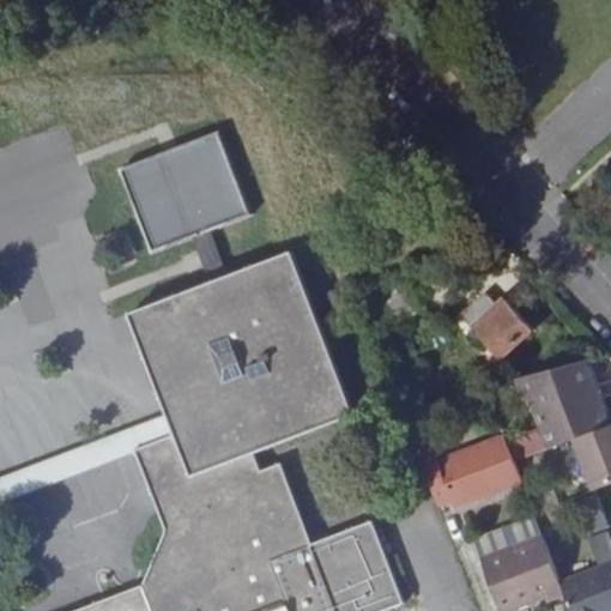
[(118,168),(150,250),(249,212),(217,129),(118,168)]
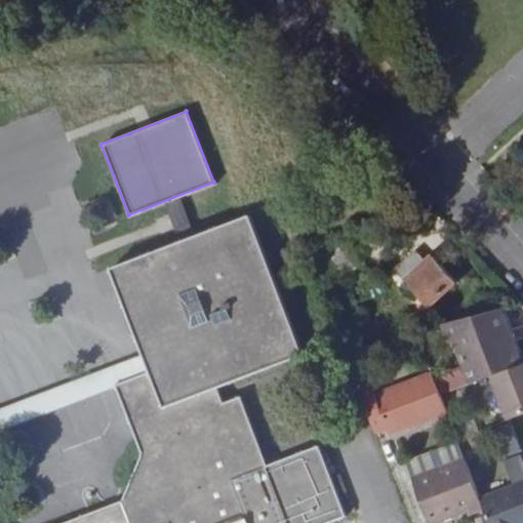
[(177,240),(194,234),(179,196),(162,202),(177,240)]
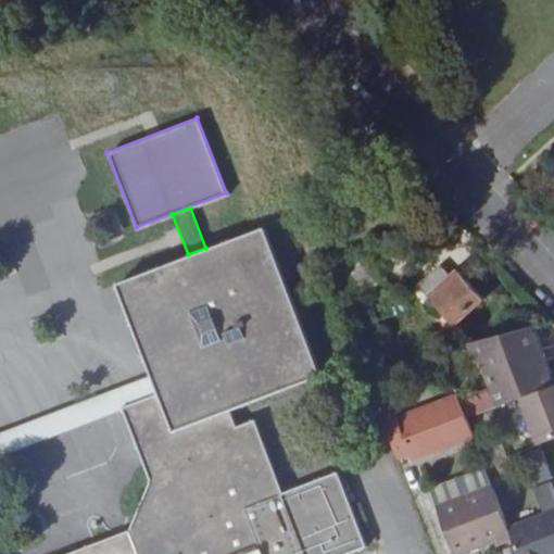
[(343,553),(365,546),(336,471),(281,491),(254,418),(236,425),(229,410),(320,375),(264,225),(205,248),(188,254),(115,282),(150,377),(158,393),(122,407),(149,477),(128,526),(129,529),(61,553),(343,553)]
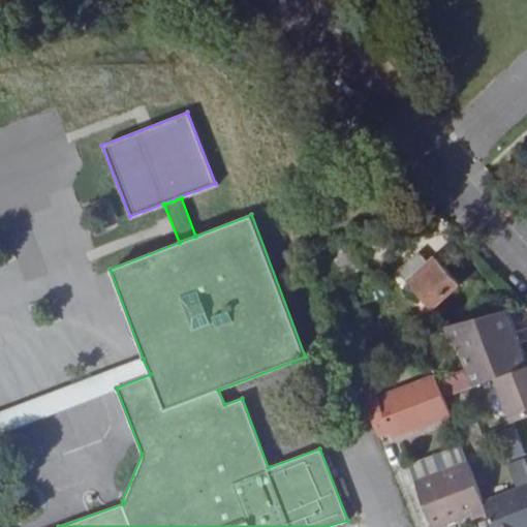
[(417,251),(397,269),(430,307),(459,282),(436,256),(428,264),(417,251)]
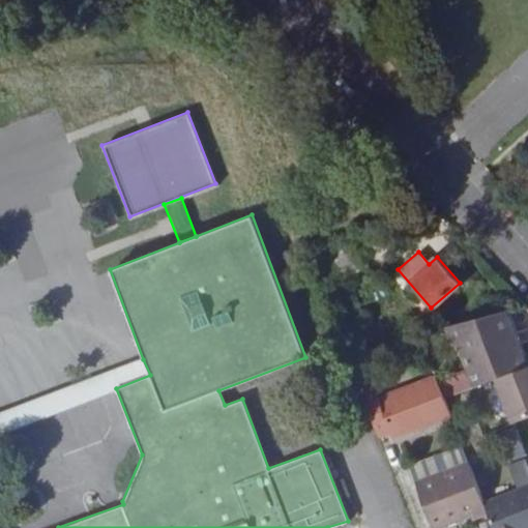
[(498,377),(527,365),(519,344),(512,347),(506,331),(512,328),(504,308),(457,321),(480,384),(498,377)]
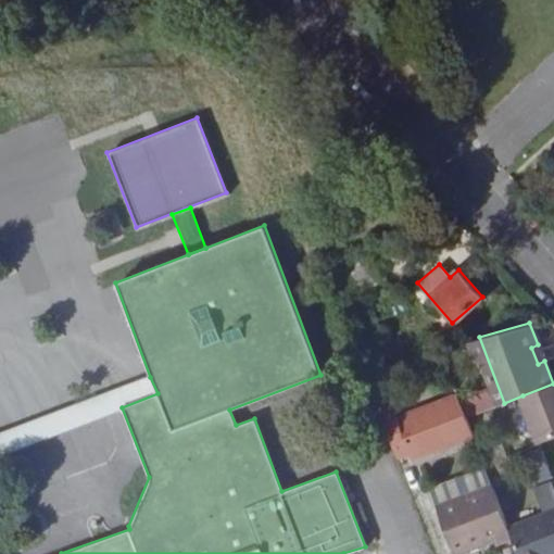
[(544,361),(538,344),(531,348),(538,364),(544,361)]
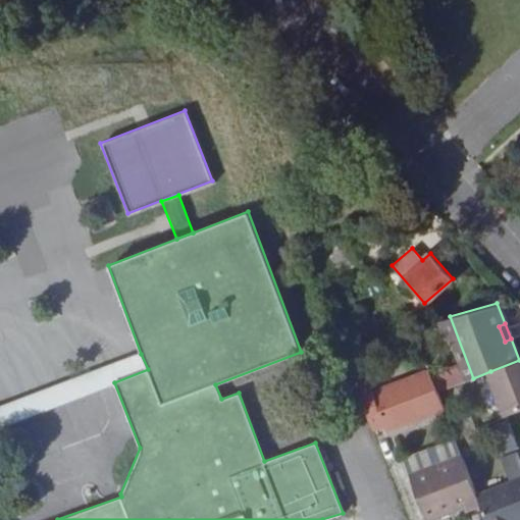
[(0,425),(114,382),(148,369),(141,354),(0,406),(0,425)]
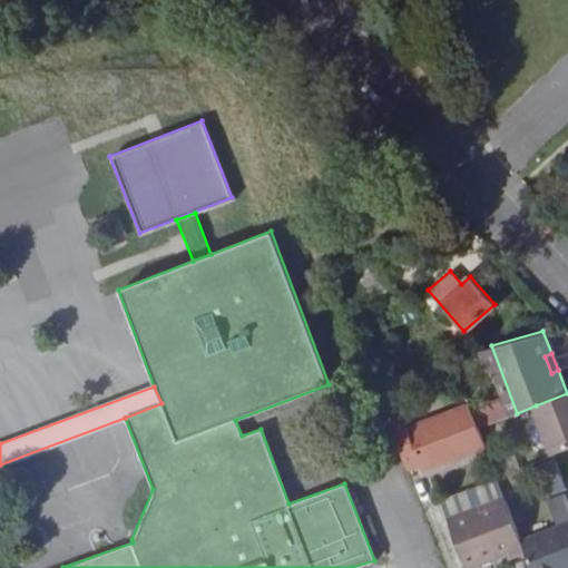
[(556,454),(567,449),(567,392),(567,393),(536,405),(556,454)]
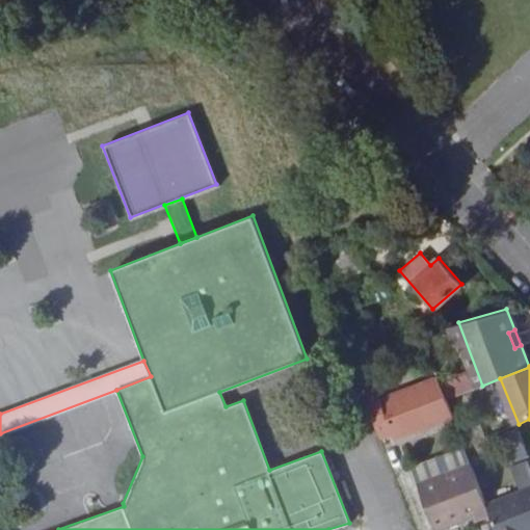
[(360,387),(382,447),(455,418),(448,398),(441,378),(378,402),(371,382),(360,387)]
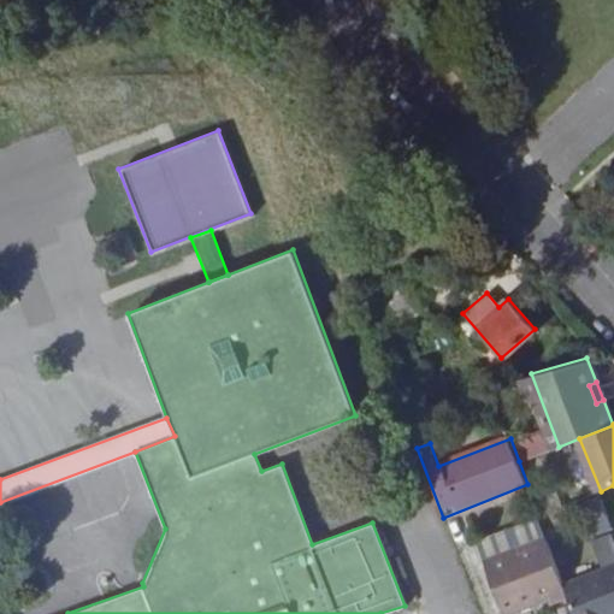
[(603,511),(580,515),(585,535),(608,530),(603,511)]
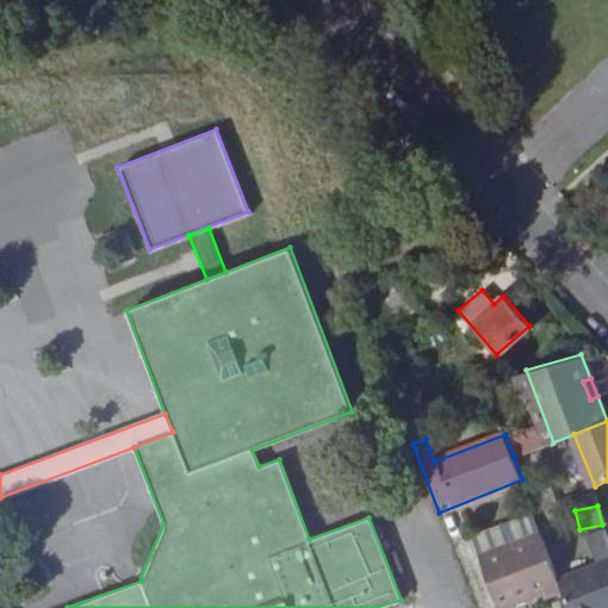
[(479,556),(498,607),(543,593),(544,597),(564,589),(560,577),(541,531),(479,556)]
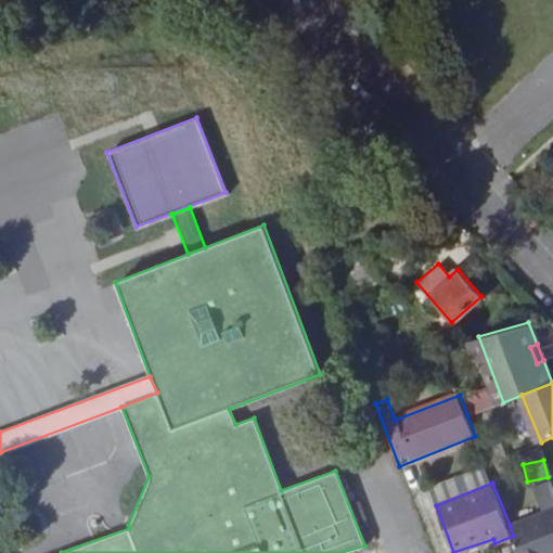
[(552,552),(552,508),(510,525),(513,536),(519,552),(552,552)]
